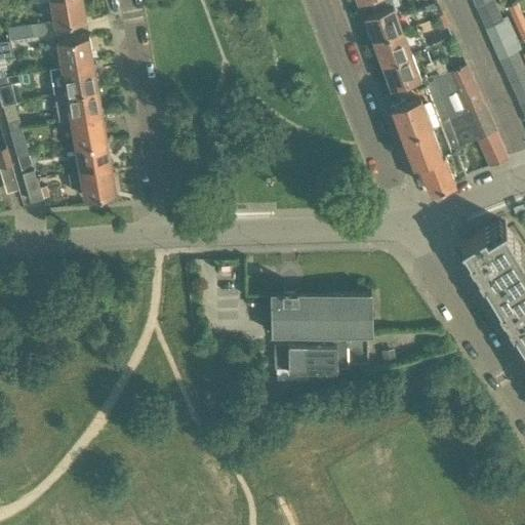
[(85,16),(81,0),(50,0),(54,22),(85,16)]
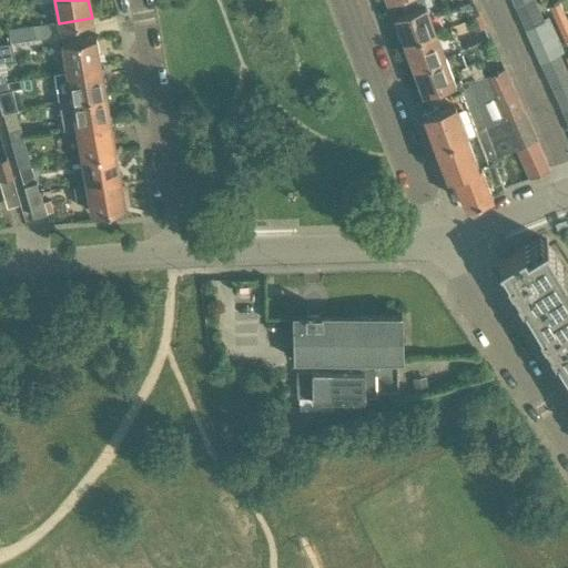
[(404,41),(435,29),(429,16),(424,0),(409,0),(401,3),(404,10),(394,14),(404,41)]
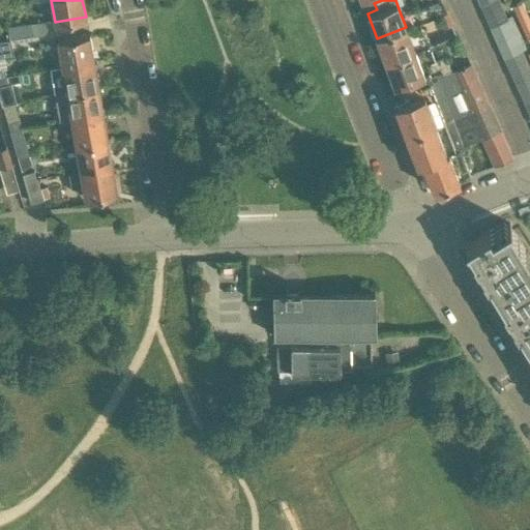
[(425,19),(438,15),(447,10),(442,0),(441,0),(409,12),(414,24),(419,21),(421,21),(425,19)]
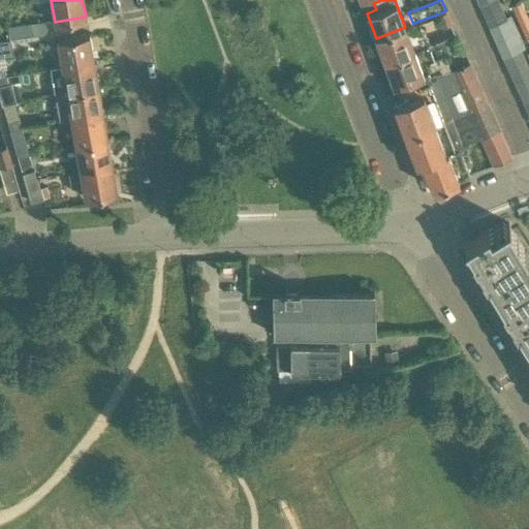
[(501,6),(498,0),(483,0),(478,2),(484,13),(501,6)]
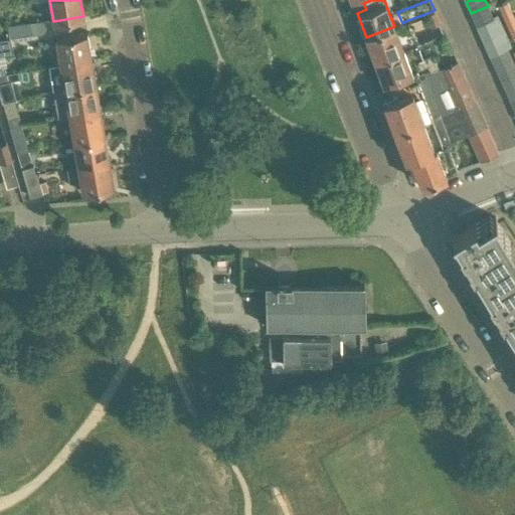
[(498,4),(502,12),(512,35),(514,33),(514,17),(511,8),(510,9),(506,1),(498,4)]
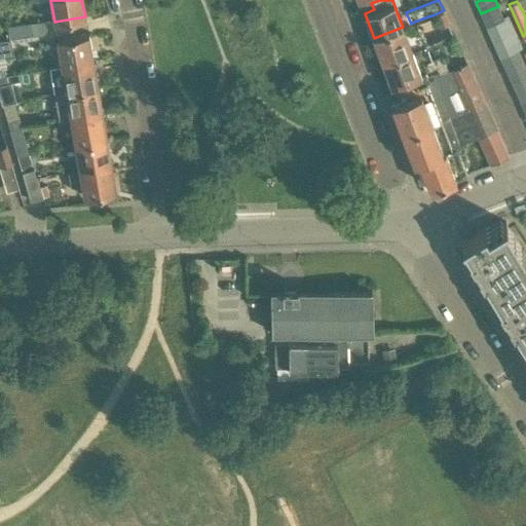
[(481,13),(486,26),(503,16),(498,6),(481,13)]
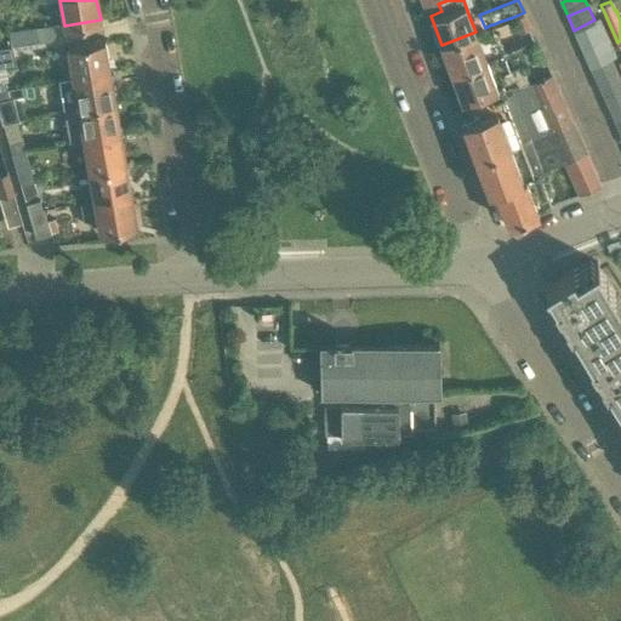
[(530,27),(524,12),(513,17),(519,32),(530,27)]
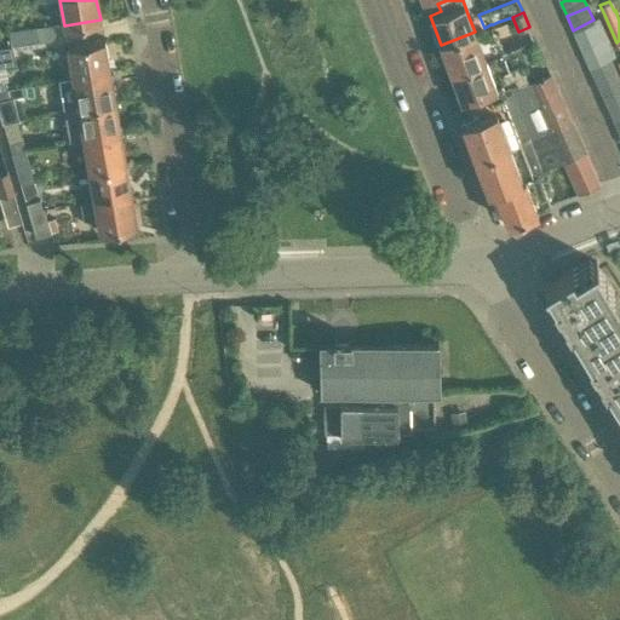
[(598,17),(593,19),(573,30),(580,47),(607,35),(598,17)]
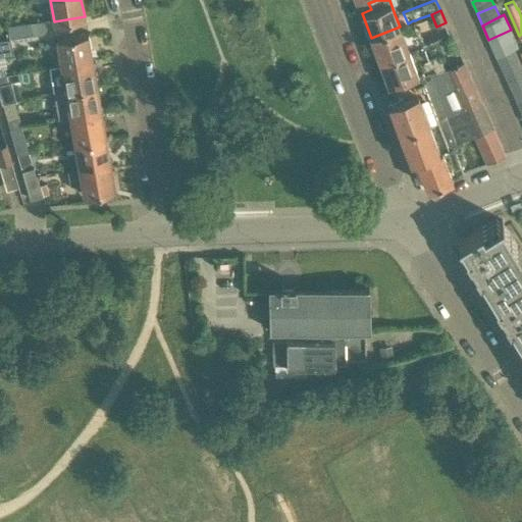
[(7,25),(9,38),(33,34),(31,21),(7,25)]
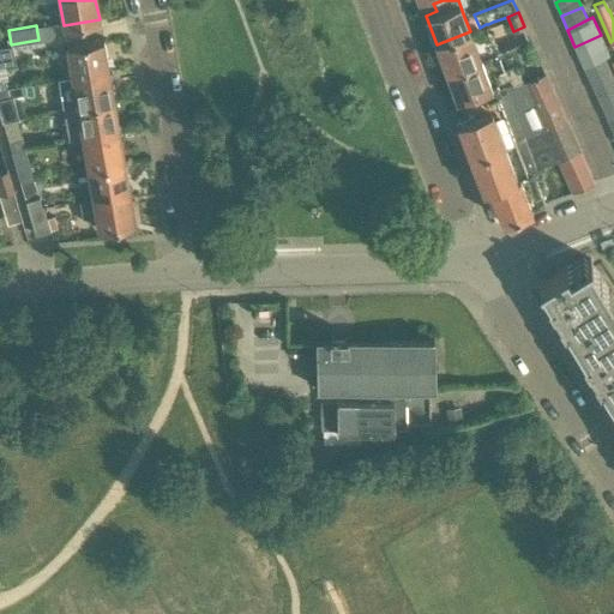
[(481,59),(470,31),(437,44),(446,72),(481,59)]
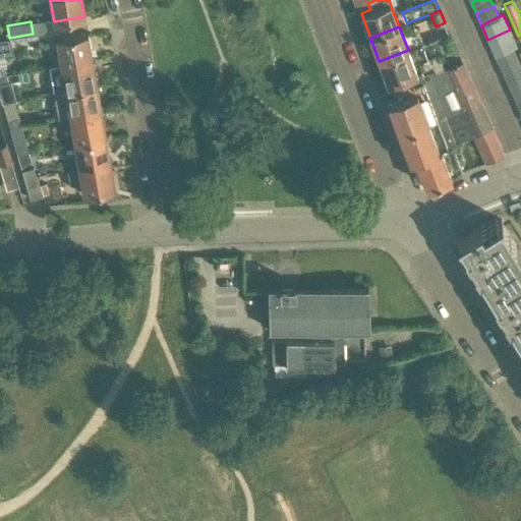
[(495,55),(512,47),(517,45),(510,30),(487,40),(495,55)]
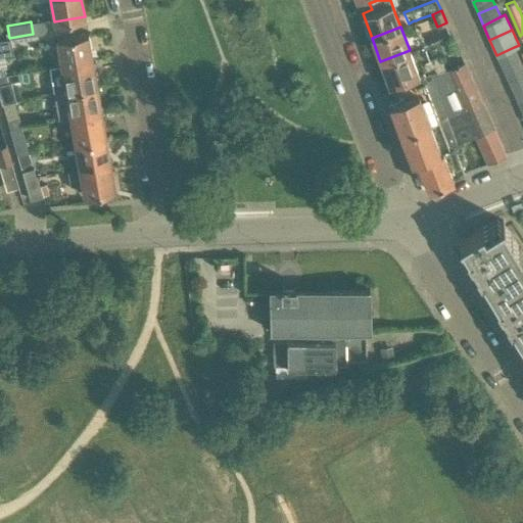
[(57,38),(61,63),(91,58),(87,33),(57,38)]
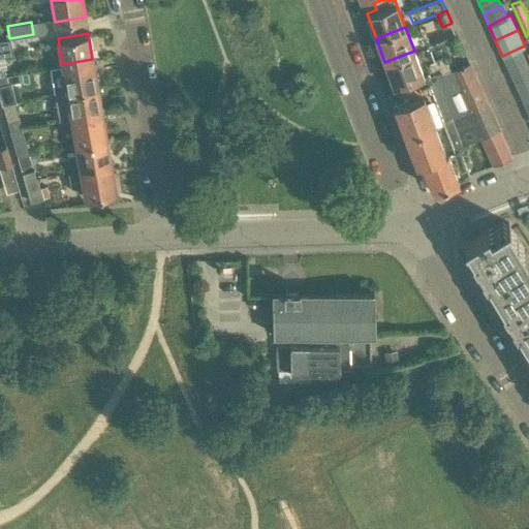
[(0,56),(12,54),(9,38),(0,39),(0,56)]
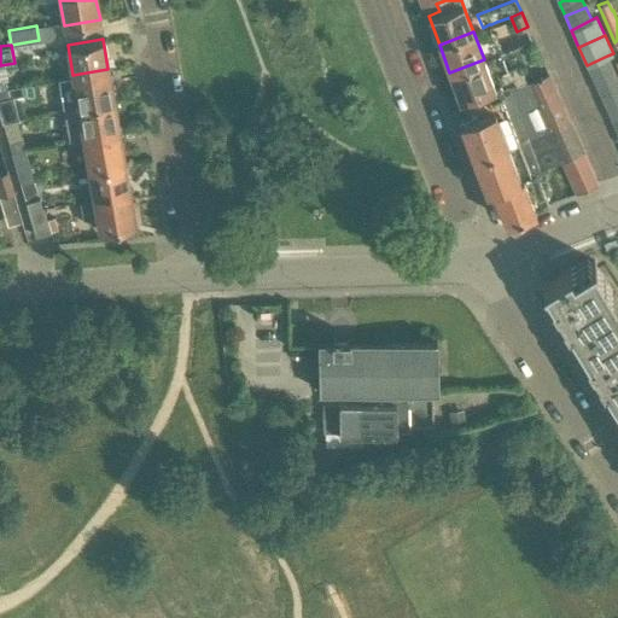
[(613,69),(607,56),(587,65),(593,79),(613,69)]
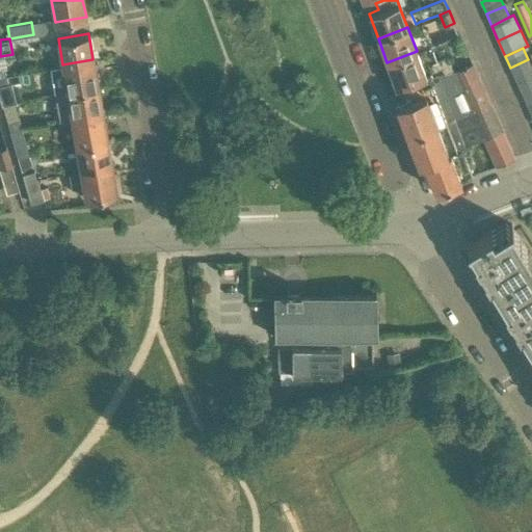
[(405,83),(408,88),(409,90),(424,85),(440,78),(453,72),(453,71),(447,56),(427,64),(431,75),(427,76),(417,51),(387,62),(396,86),(405,83)]
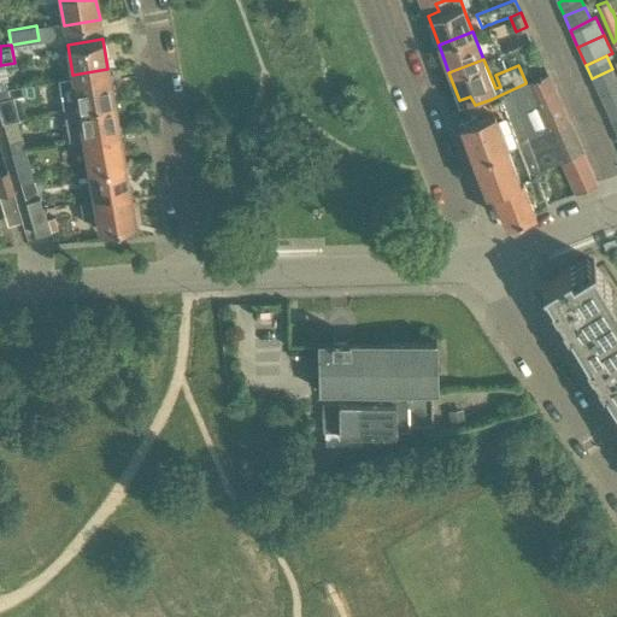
[(113,100),(107,69),(72,75),(59,78),(64,109),(78,106),(113,100)]
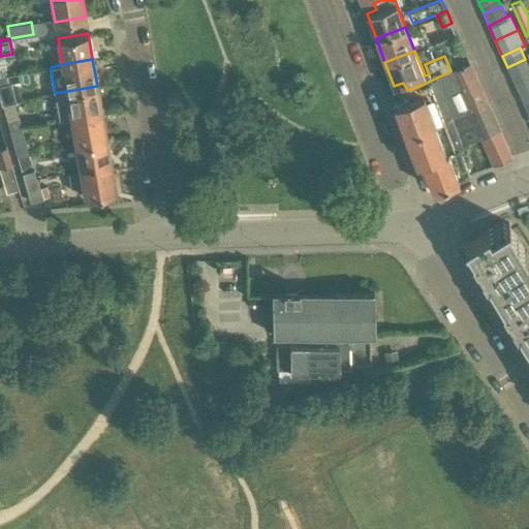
[(512,79),(528,70),(528,68),(525,59),(507,67),(512,79)]
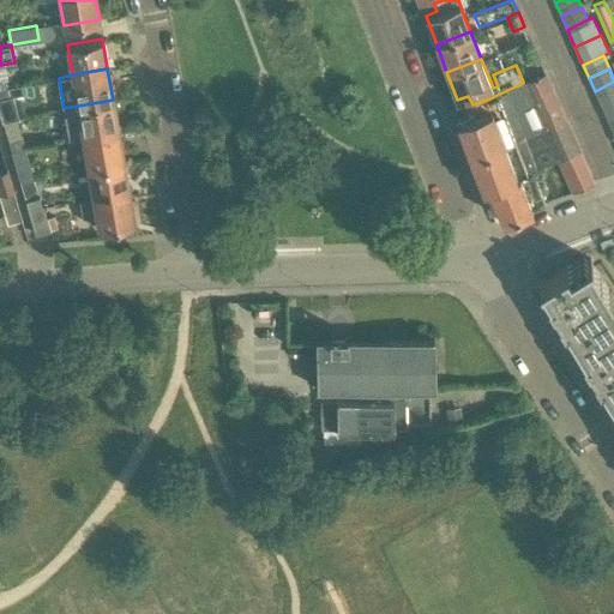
[(523,134),(565,118),(545,72),(523,82),(523,83),(507,90),(523,134)]
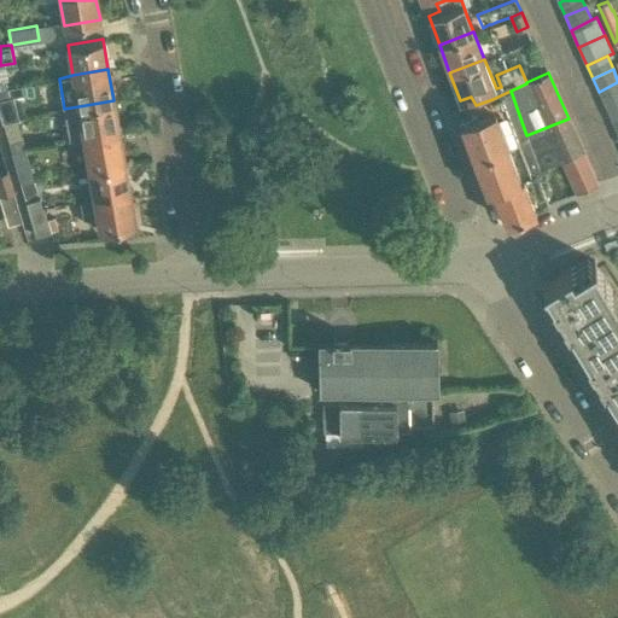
[(617,98),(617,82),(599,92),(605,105),(617,98)]
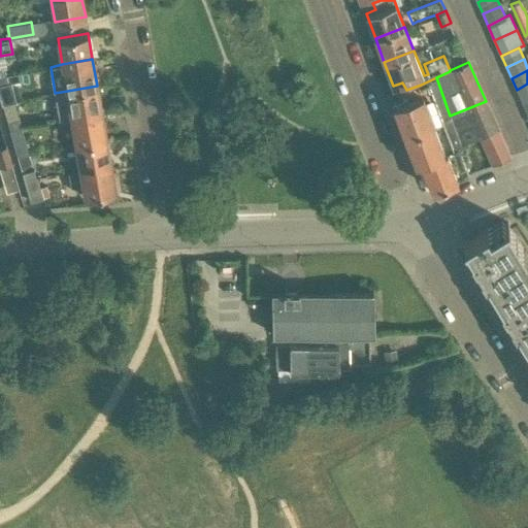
[(404,133),(450,116),(436,77),(421,85),(406,90),(408,96),(393,102),(404,133)]
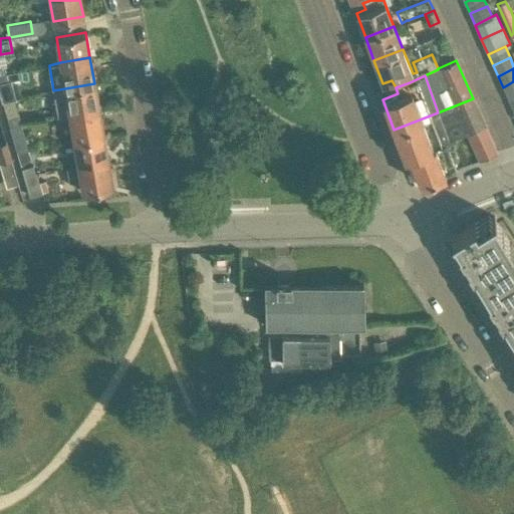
[(508,98),(513,95),(513,81),(503,87),(508,98)]
